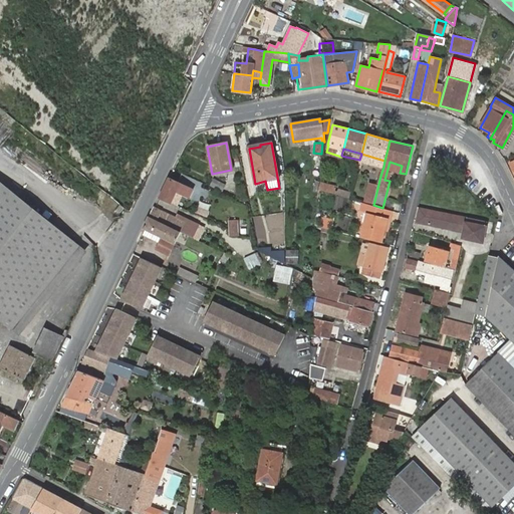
[(361,154),(359,160),(383,167),(384,161),(361,154)]
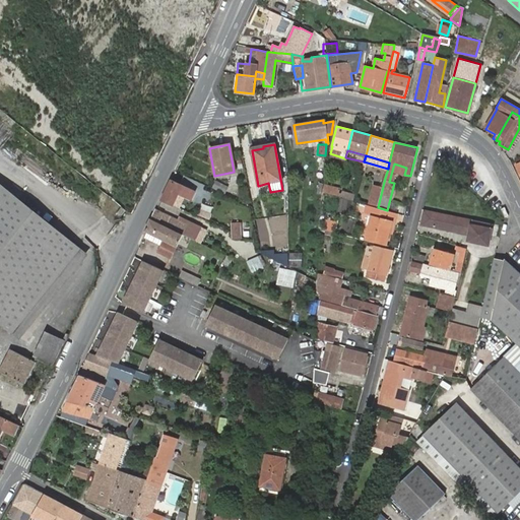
[(325,156),(318,156),(317,177),(324,177),(325,156)]
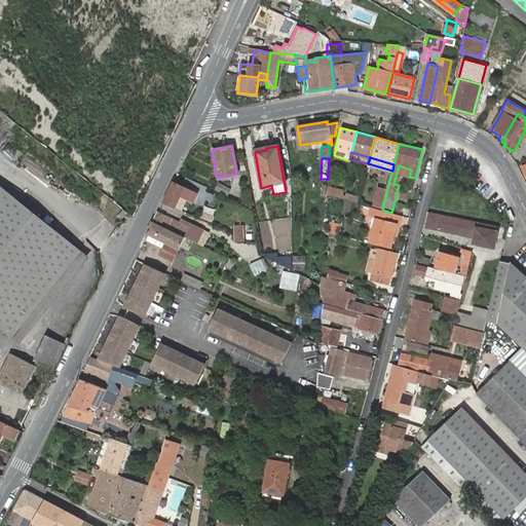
[(399,165),(397,173),(409,177),(411,170),(399,165)]
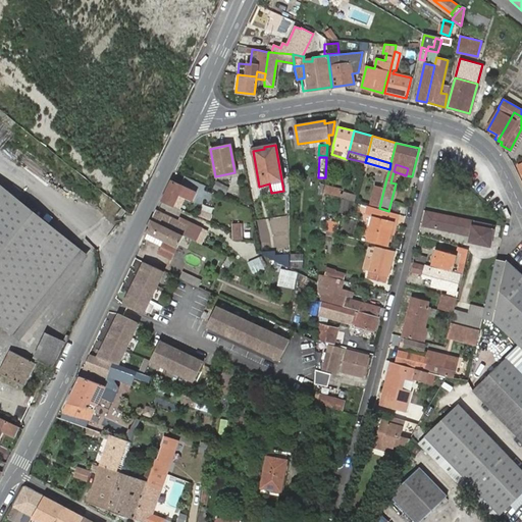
[(378,175),(371,206),(379,208),(386,178),(378,175)]
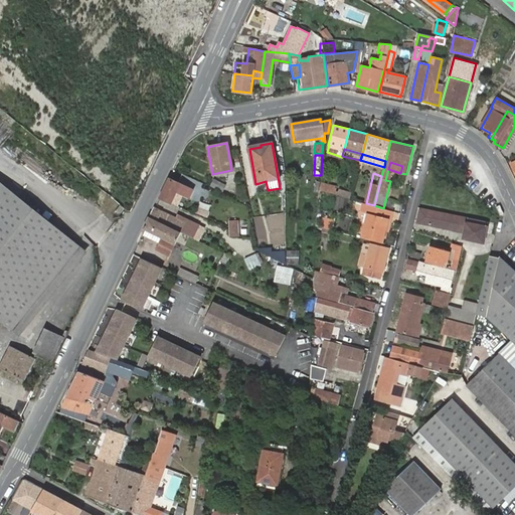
[(168,179),(159,197),(171,203),(176,192),(183,195),(185,196),(189,189),(180,184),(169,179),(168,179)]
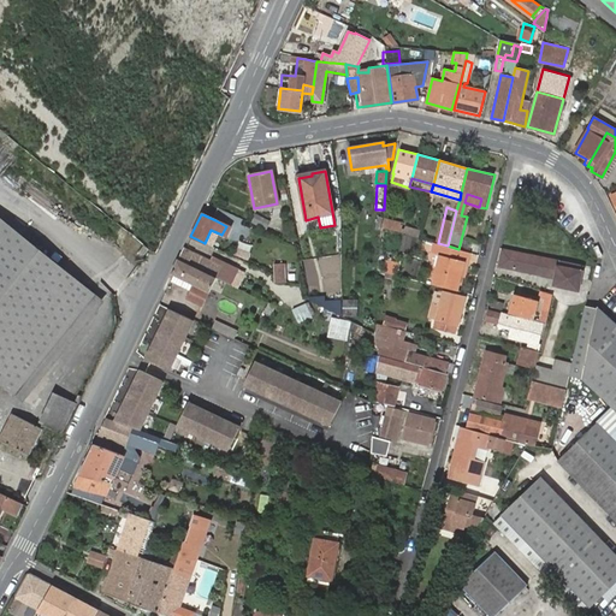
[(267,229),(270,219),(254,215),(252,225),(267,229)]
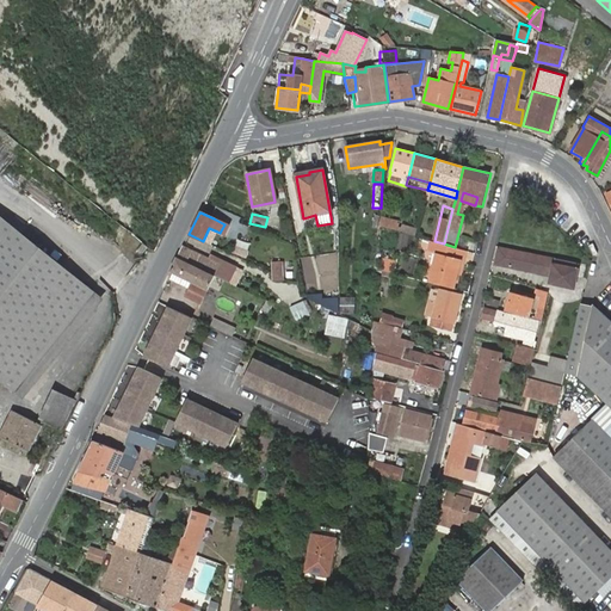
[(397,220),(381,215),(381,224),(395,229),(397,220)]
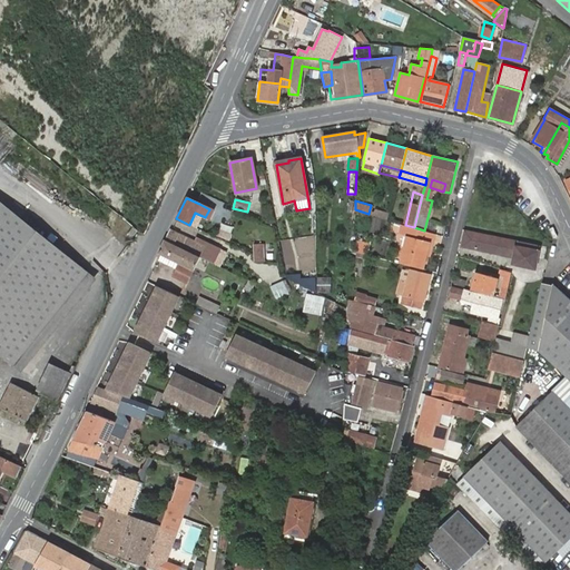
[(0,202),(0,354),(11,363),(88,272),(0,202)]
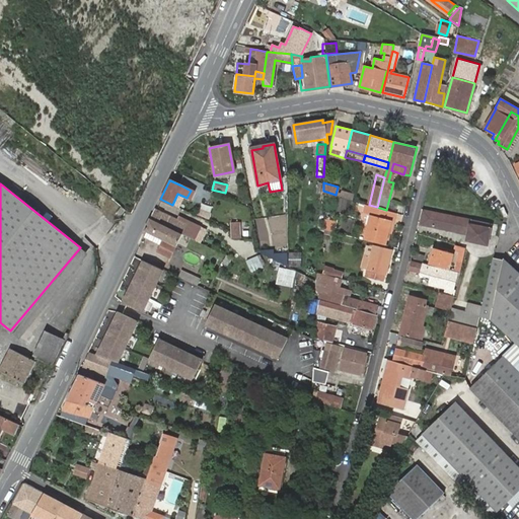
[(355,193),(338,187),(336,195),(353,200),(355,193)]
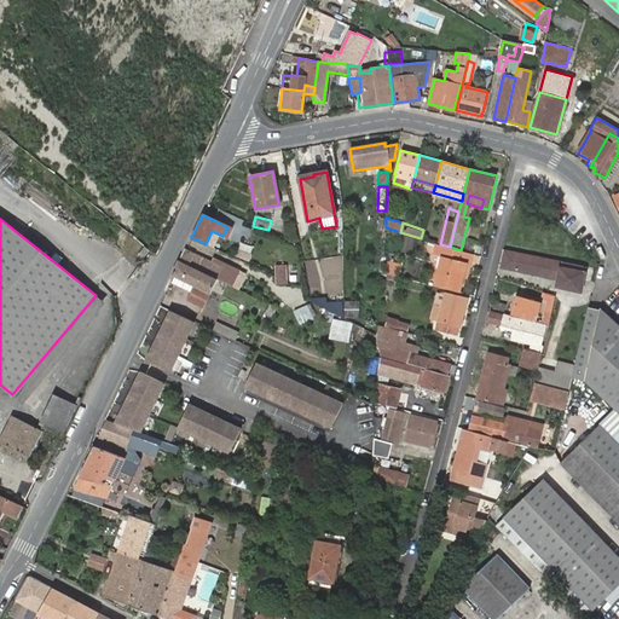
[(212,231),(206,244),(213,248),(220,235),(212,231)]
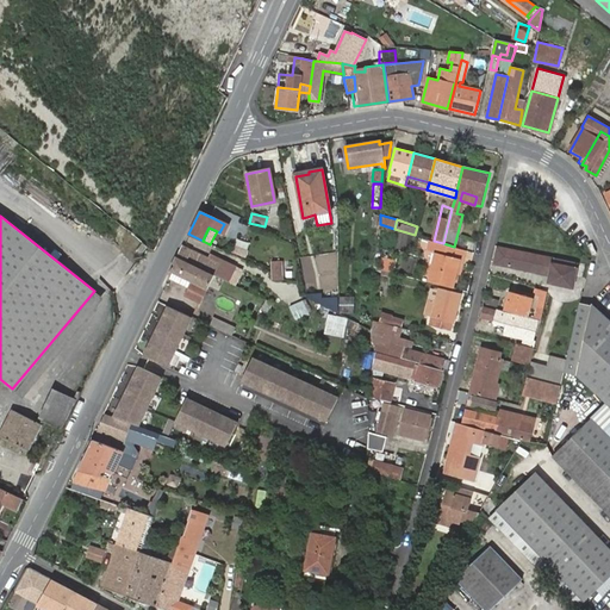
[(427,281),(452,287),(455,274),(456,269),(459,269),(465,249),(454,247),(443,243),(434,241),(428,240),(424,250),(434,253),(427,281)]
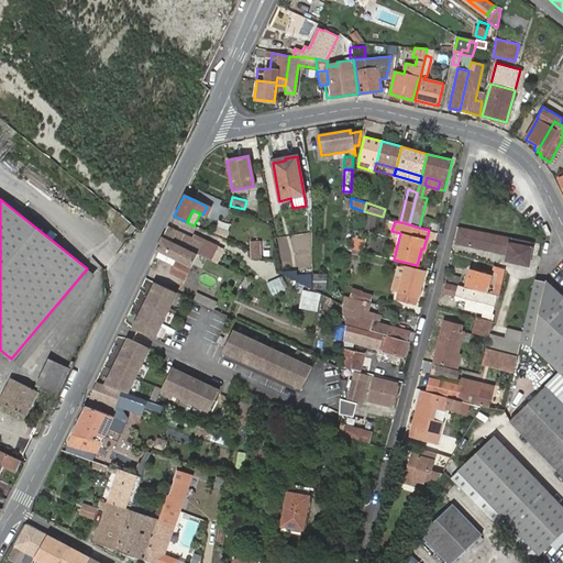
[(155,250),(158,251),(191,267),(202,244),(168,227),(166,225),(155,250)]
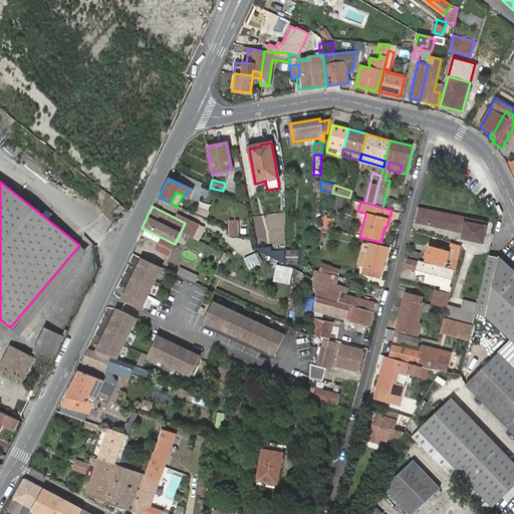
[(420,208),(419,209),(485,226),(486,221),(420,208)]
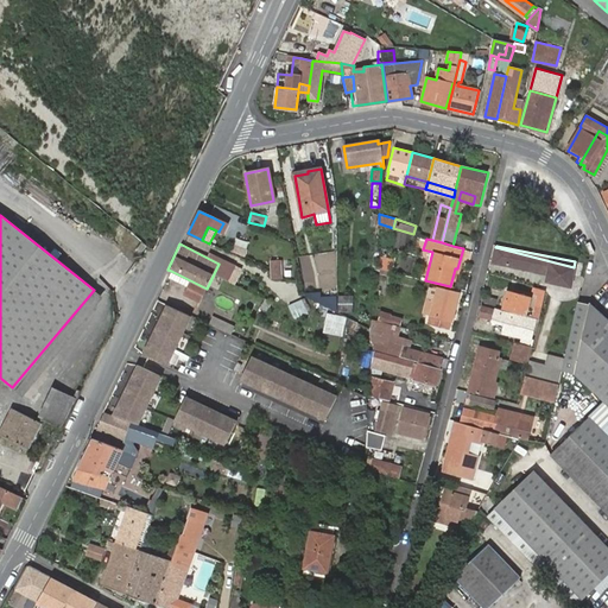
[(574,267),(495,247),(493,263),(548,273),(546,280),(570,286),(574,267)]
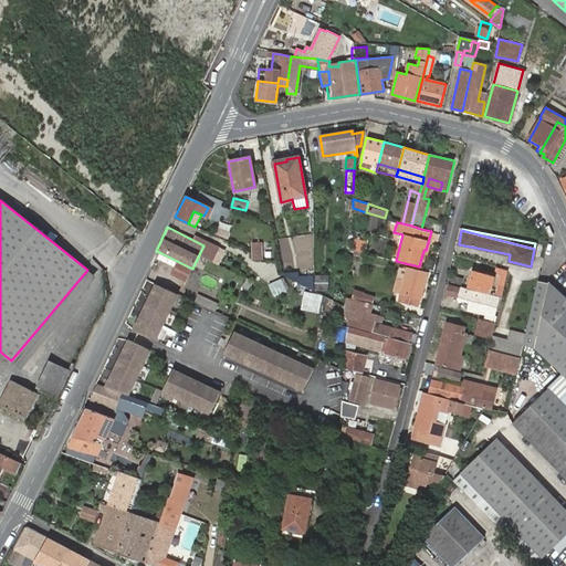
[(366,240),(355,238),(352,249),(364,252),(366,240)]
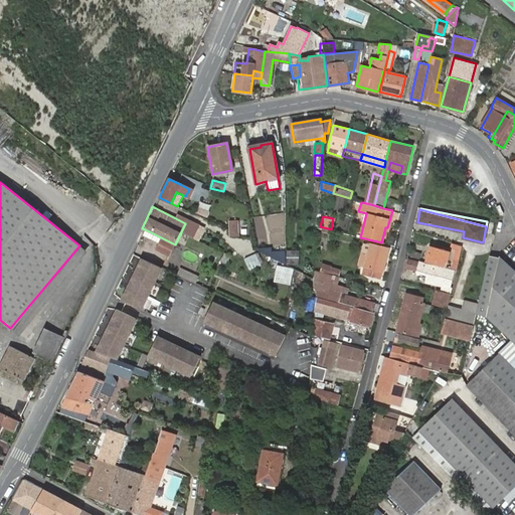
[(238,236),(238,219),(228,219),(228,236),(238,236)]
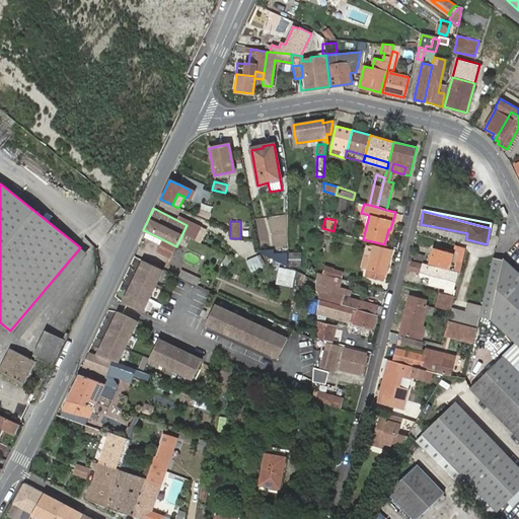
[(200,242),(206,230),(201,227),(195,240),(200,242)]
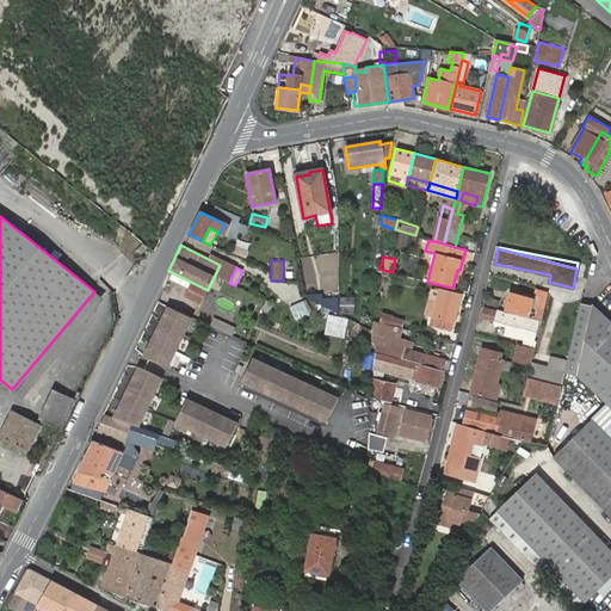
[(208,290),(172,272),(168,277),(205,295),(208,290)]
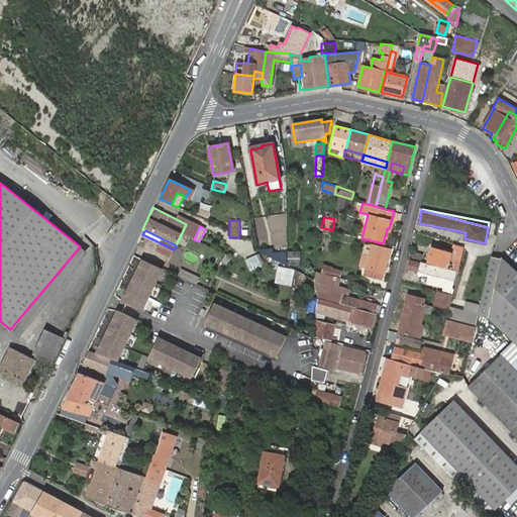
[(370,244),(365,243),(358,266),(364,268),(370,244)]
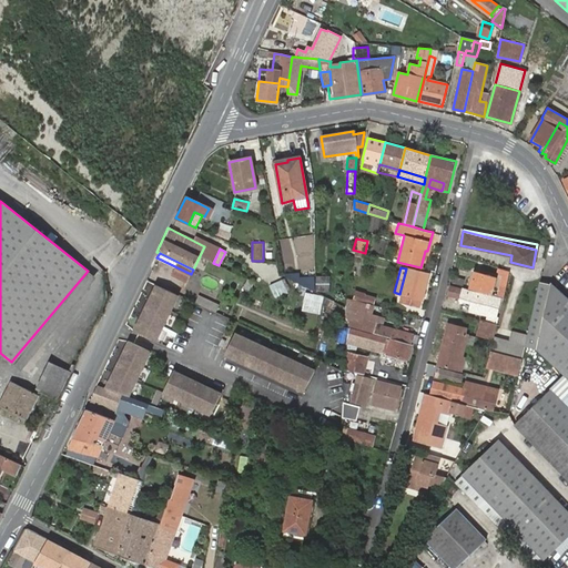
[(423,300),(429,274),(406,269),(399,294),(401,294),(398,301),(421,306),(422,300),(423,300)]
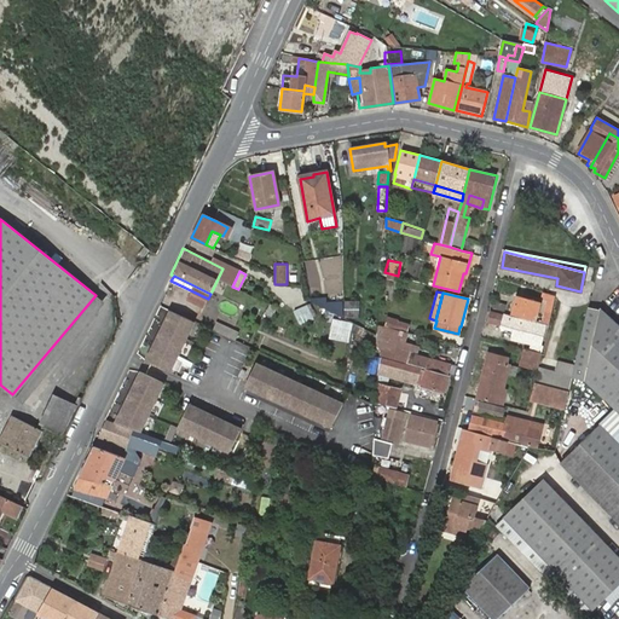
[(555,296),(548,294),(541,322),(549,324),(555,296)]
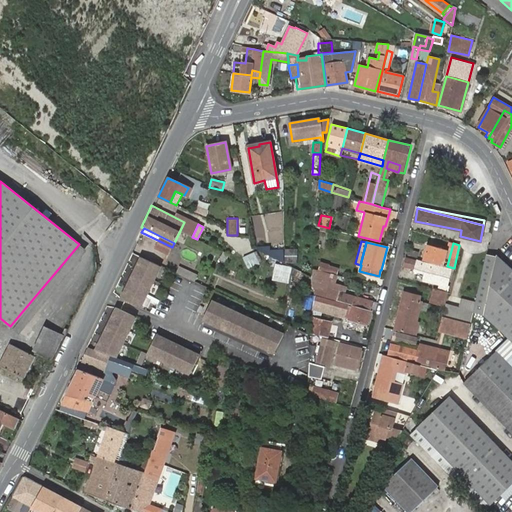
[(448,251),(426,245),(421,261),(443,267),(448,251)]
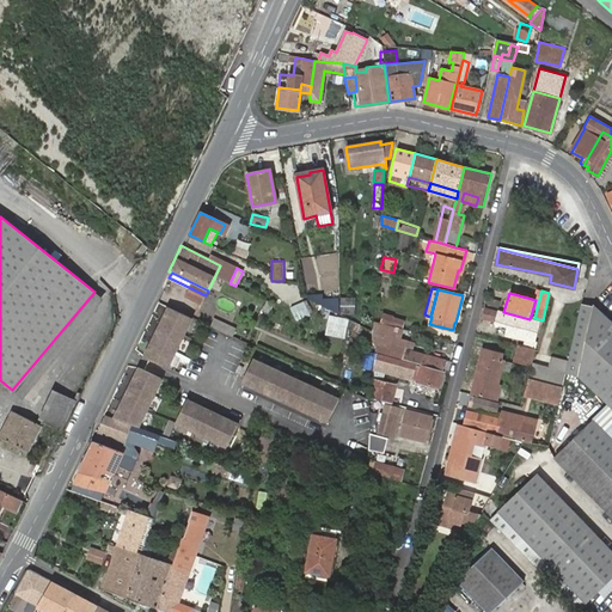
[(295,319),(311,313),(306,300),(291,306),(295,319)]
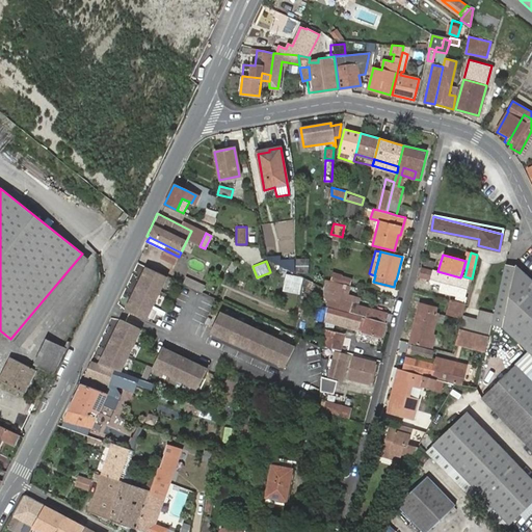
[(494,322),(493,326),(503,329),(531,356),(531,284),(516,269),(507,261),(494,322)]
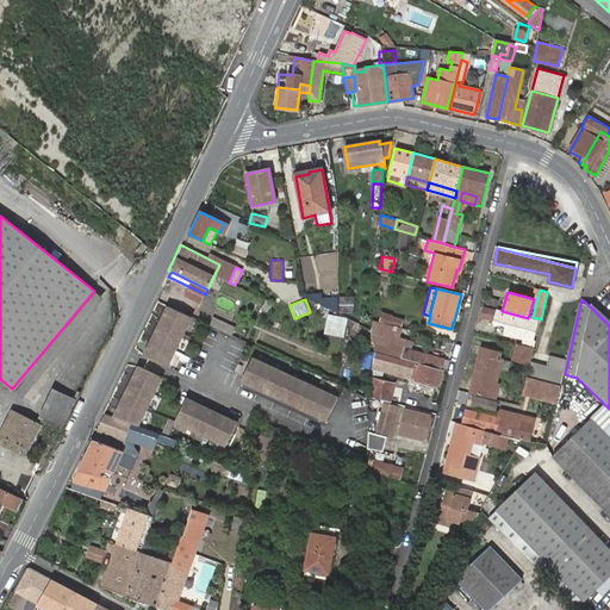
[(190,316),(168,305),(144,355),(166,365),(190,316)]
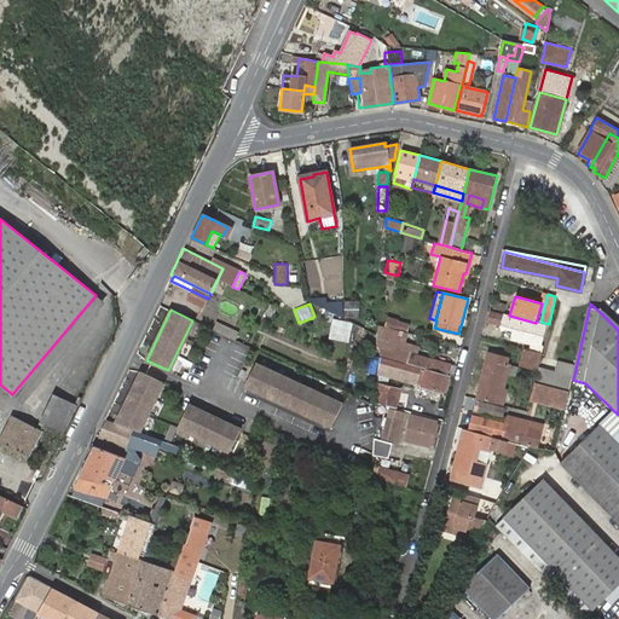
[(513,318),(489,311),(486,322),(513,329),(512,339),(541,345),(545,325),(513,318)]
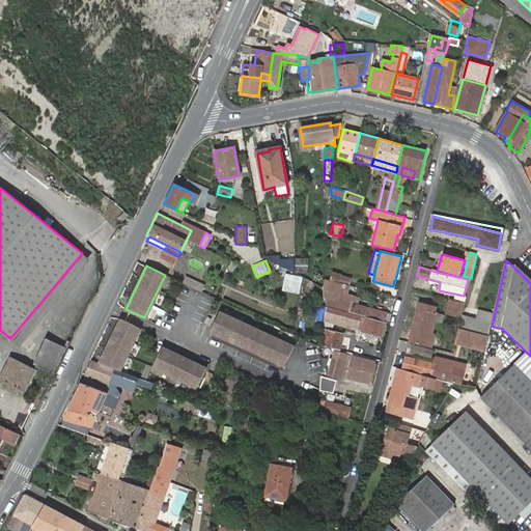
[(340,270),(338,274),(351,278),(352,274),(340,270)]
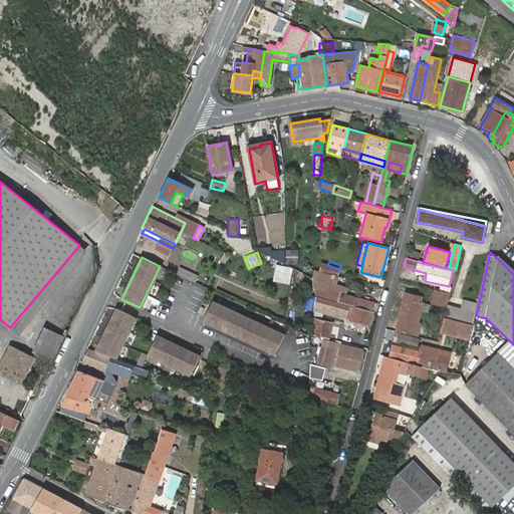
[(339,269),(327,265),(322,264),(320,270),(338,275),(339,269)]
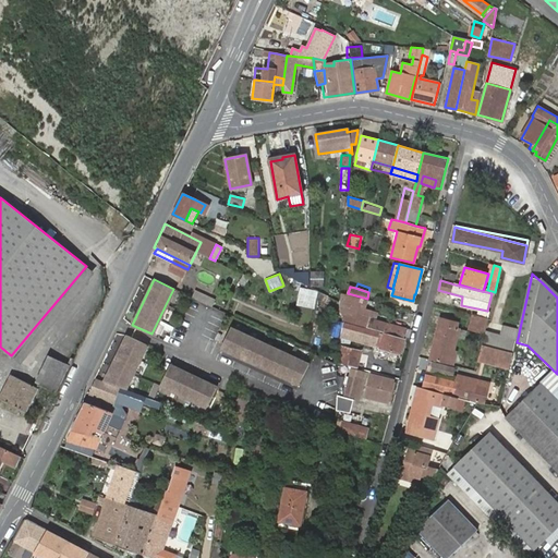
[(295,306),(314,308),(316,290),(299,288),(295,306)]
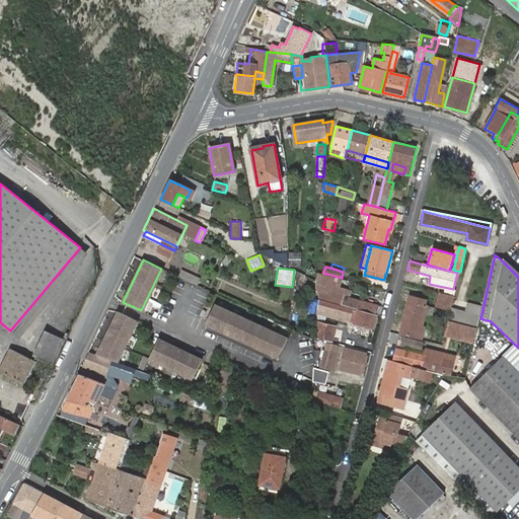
[(197,286),(200,279),(181,270),(178,277),(197,286)]
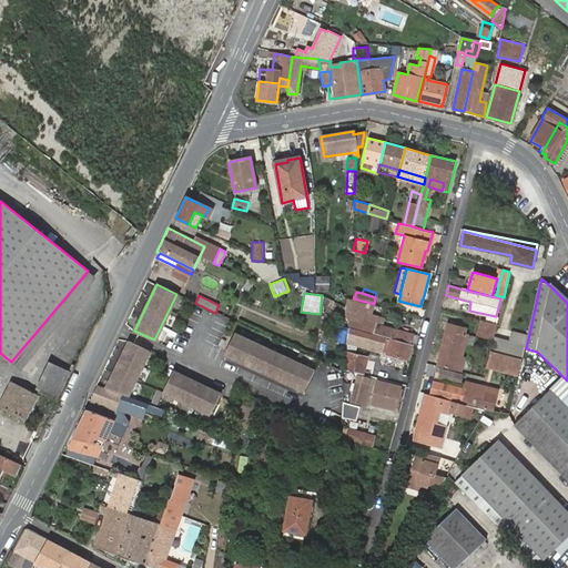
[(371,314),(373,305),(351,300),(350,327),(373,334),(378,316),(371,314)]
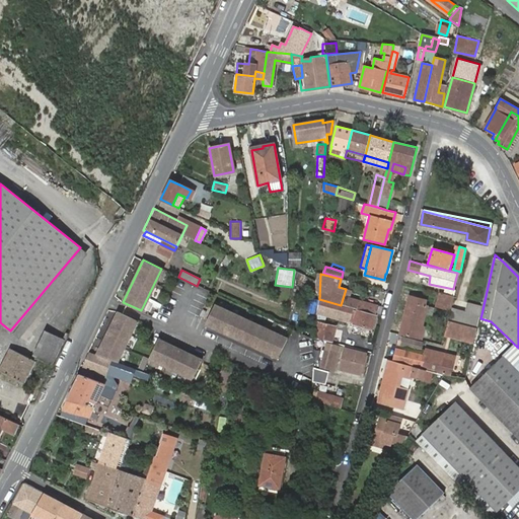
[(351,291),(346,289),(341,305),(347,306),(349,298),(351,291)]
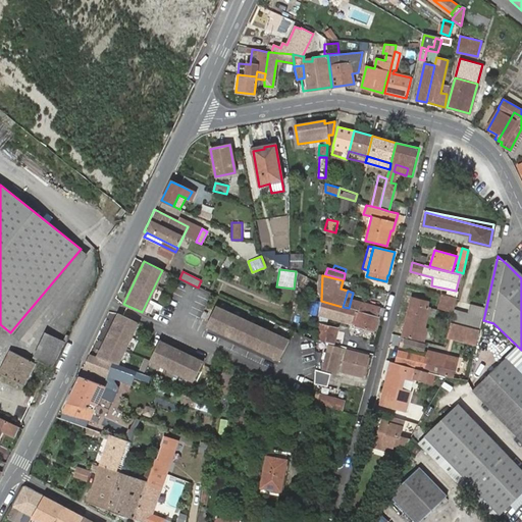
[(457,298),(445,295),(440,309),(455,312),(456,309),(457,298)]
